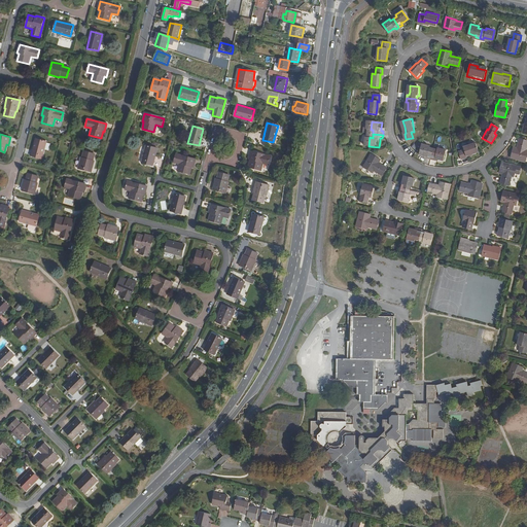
[(42,159),(46,141),(35,138),(31,155),(42,159)]
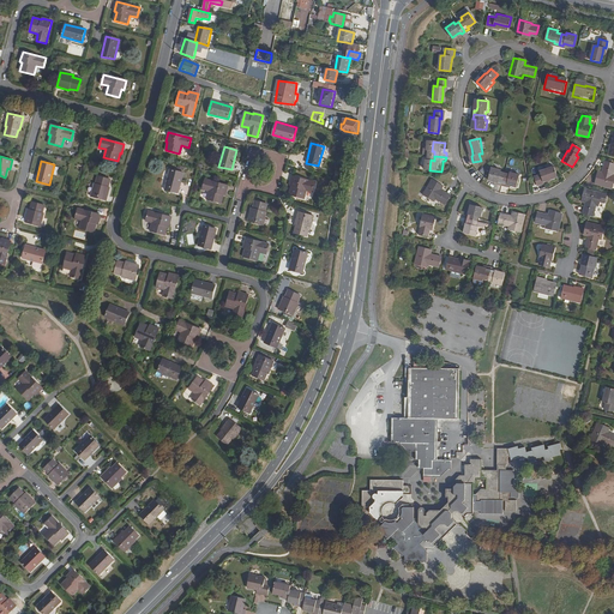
[(613,162),(607,161),(605,172),(600,170),(597,184),(613,187),(613,162)]
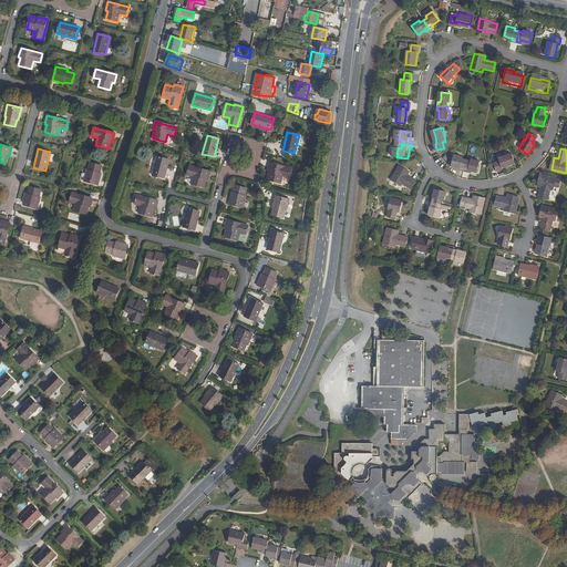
[(501,167),(507,165),(514,163),(511,154),(498,158),(500,163),(493,164),(495,172),(502,169),(501,167)]
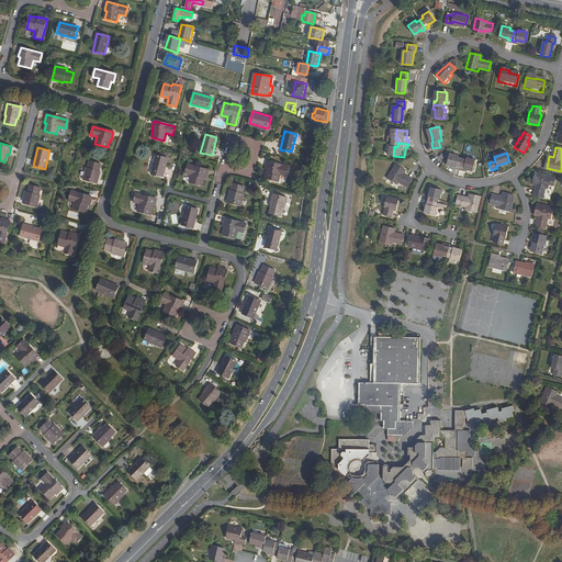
[(456,169),(459,170),(462,159),(458,158),(459,156),(450,154),(447,165),(453,166),(456,166),(456,169)]
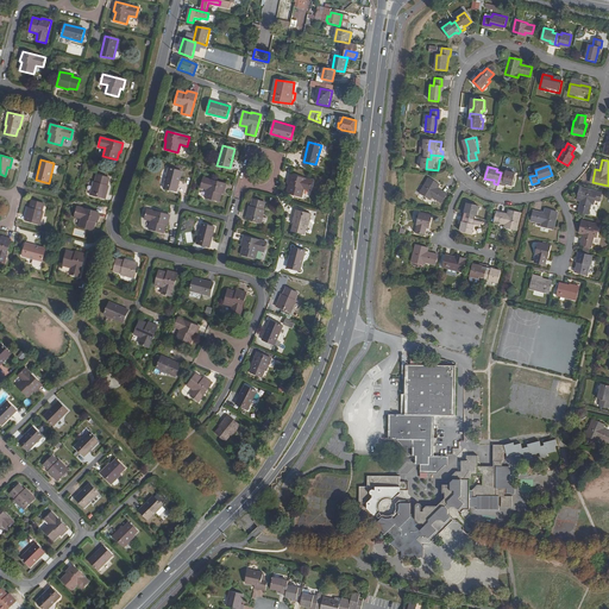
[(176,192),(181,171),(169,168),(163,188),(176,192)]
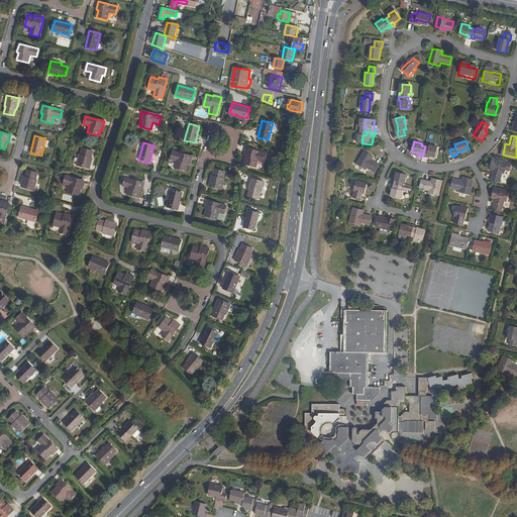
[(425,146),(422,157),(426,157),(427,154),(429,156),(434,157),(437,147),(429,145),(428,147),(425,146)]
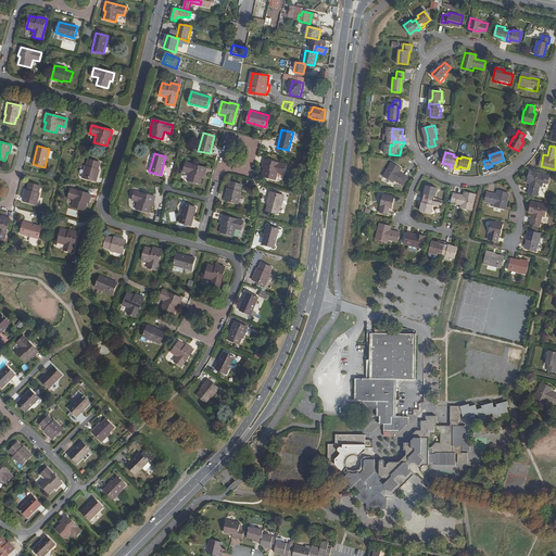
[(282,173),(285,164),(264,159),(263,167),(264,167),(262,175),(275,178),(276,171),(282,173)]
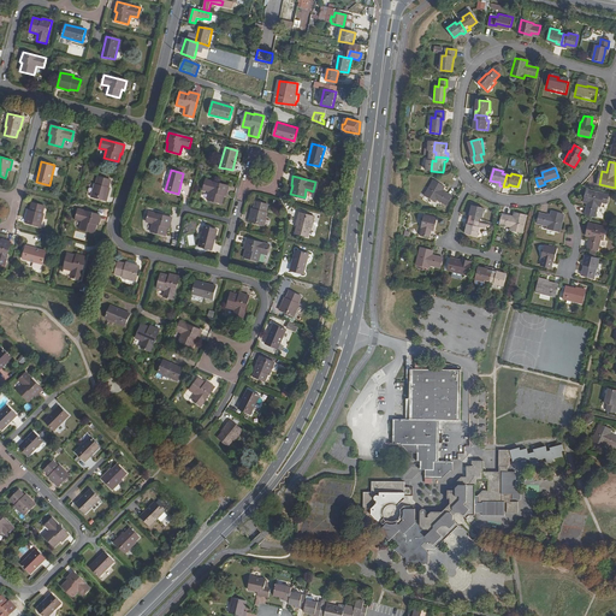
[(92,196),(106,201),(110,188),(108,188),(111,179),(99,177),(96,184),(95,184),(92,196)]
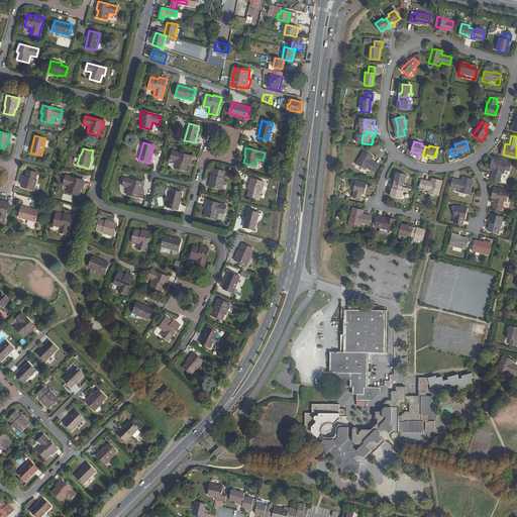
[(189,164),(191,157),(173,150),(170,160),(176,161),(174,168),(186,171),(188,164),(189,164)]
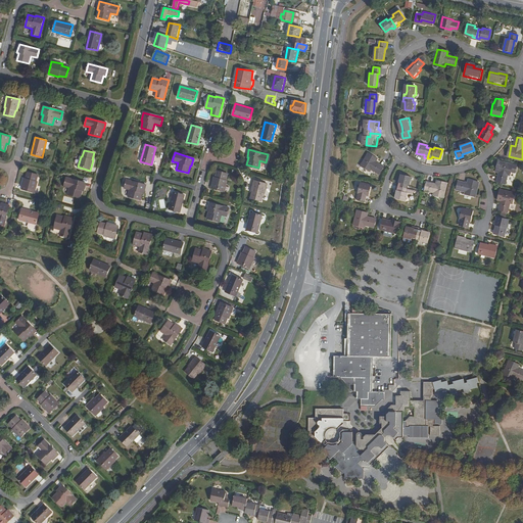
[(365,157),(366,155),(354,152),(351,167),(362,170),(363,165),(372,168),(374,160),(365,157)]
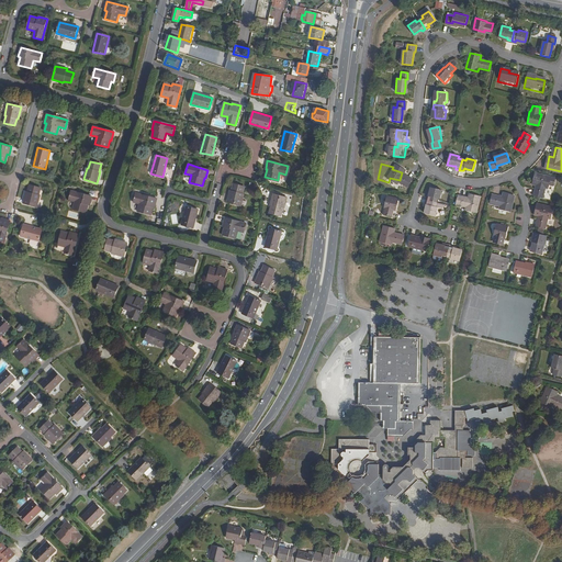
[(552,178),(537,175),(534,186),(538,187),(536,197),(544,199),(547,189),(550,189),(551,186),(555,187),(558,179),(552,178)]
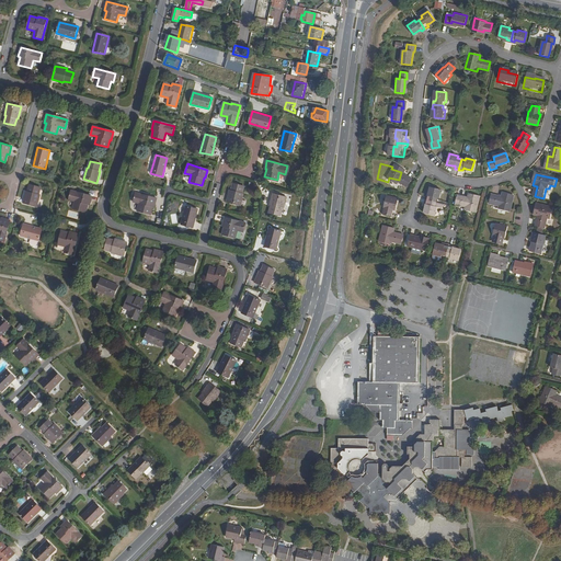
[(242,193),(243,186),(232,183),(231,191),(229,190),(227,202),(240,205),(243,194),(242,193)]
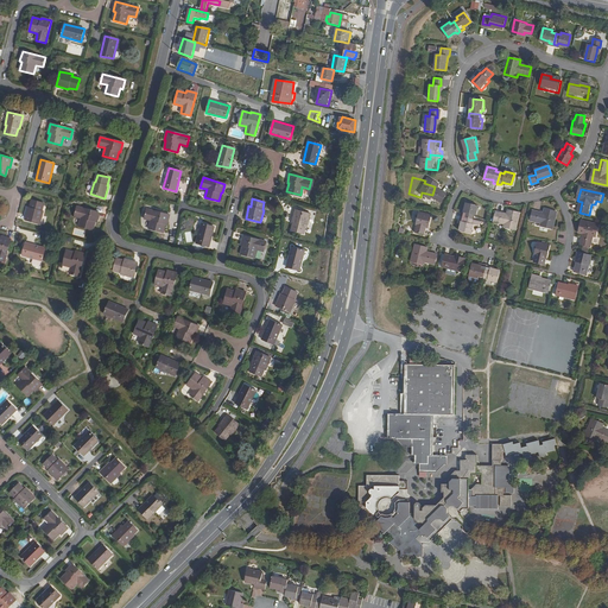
[(42,210),(43,203),(32,200),(30,208),(29,207),(25,220),(40,223),(43,211),(42,210)]
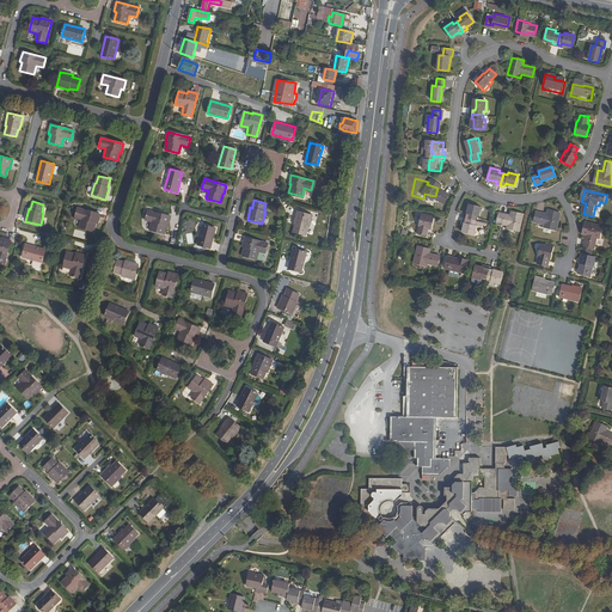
[(467,213),(466,218),(478,221),(478,216),(481,216),(483,207),(472,204),(471,210),(470,214),(467,213)]
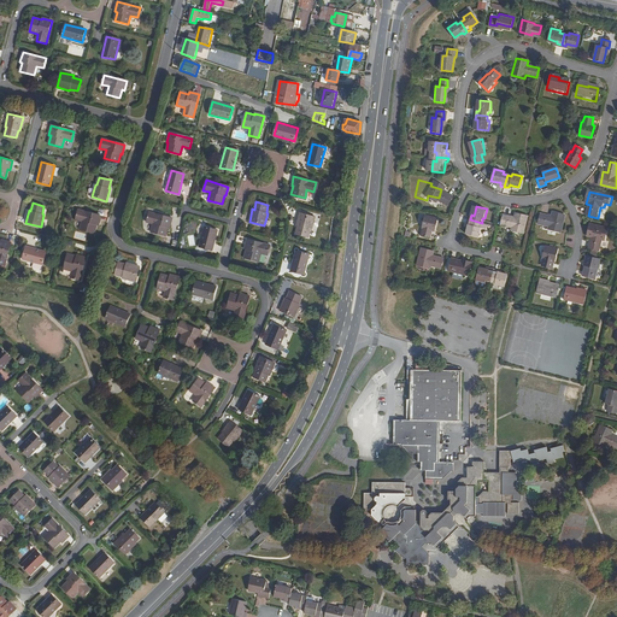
[(99,225),(100,216),(78,210),(76,219),(82,221),(81,229),(94,233),(97,224),(99,225)]
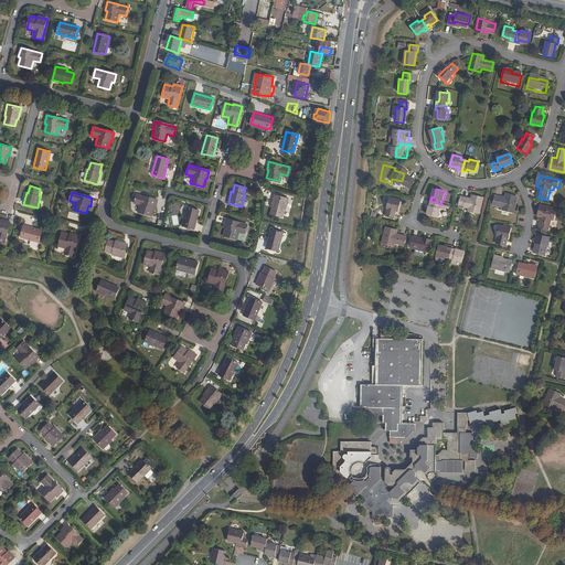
[(155,209),(157,200),(137,194),(134,203),(140,204),(139,212),(151,215),(153,208),(155,209)]
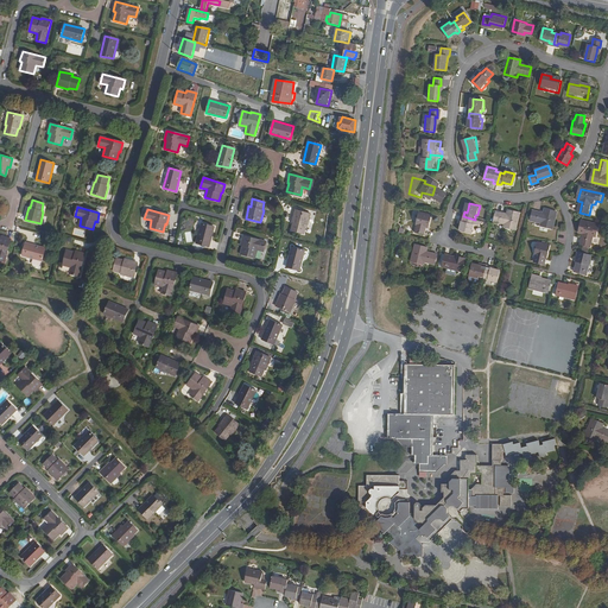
[(557,211),(544,209),(544,213),(532,210),(530,220),(542,222),(540,226),(552,229),(557,211)]
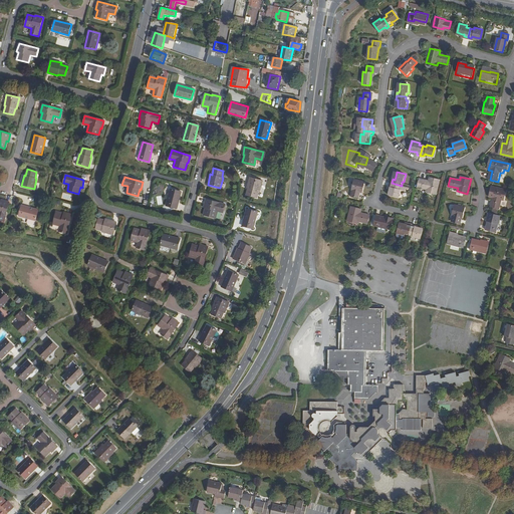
[(259,191),(261,181),(249,178),(246,188),(248,189),(246,195),(256,198),(257,191),(259,191)]
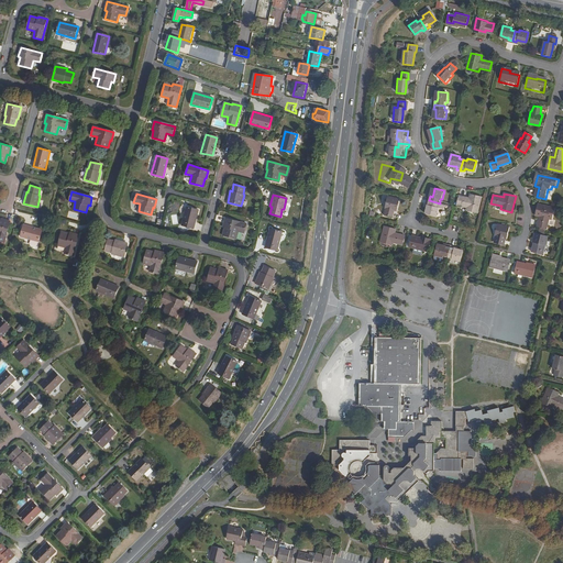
[(398,200),(387,197),(385,208),(384,216),(393,218),(394,211),(396,211),(398,200)]
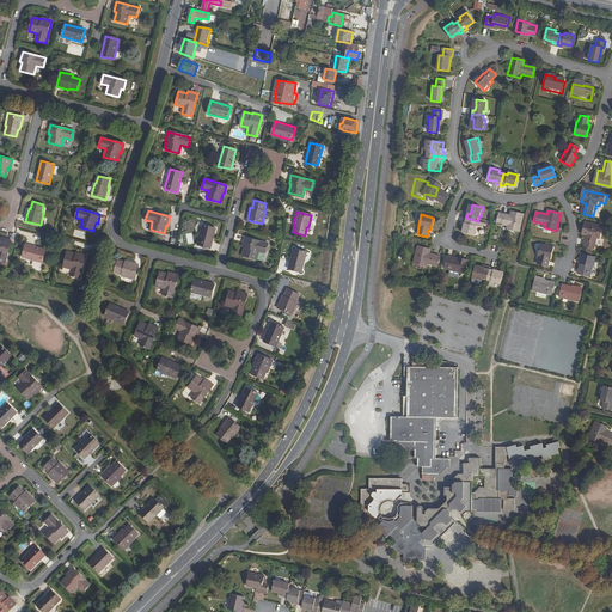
[(524,216),(510,214),(510,219),(500,215),(496,225),(508,227),(507,232),(519,234),(524,216)]
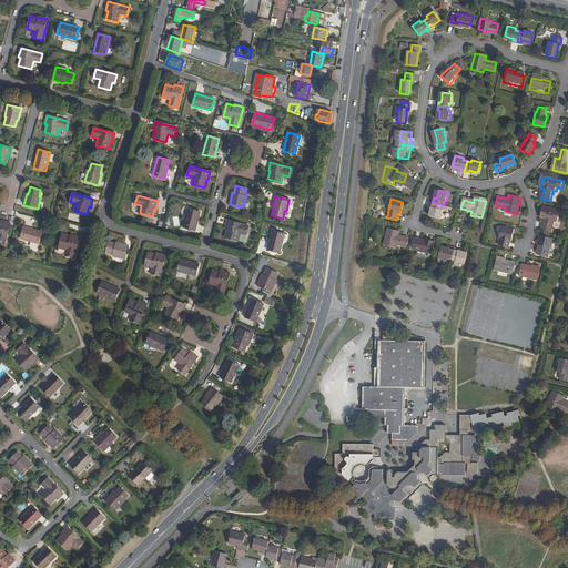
[(444,205),(433,202),(432,206),(434,206),(434,210),(432,215),(443,217),(444,210),(450,211),(450,210),(456,211),(457,208),(444,205)]
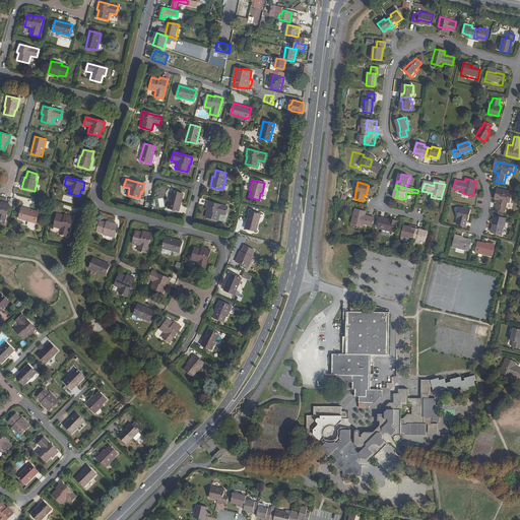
[(514,193),(499,189),(496,199),(500,200),(498,210),(506,212),(508,202),(511,203),(514,193)]
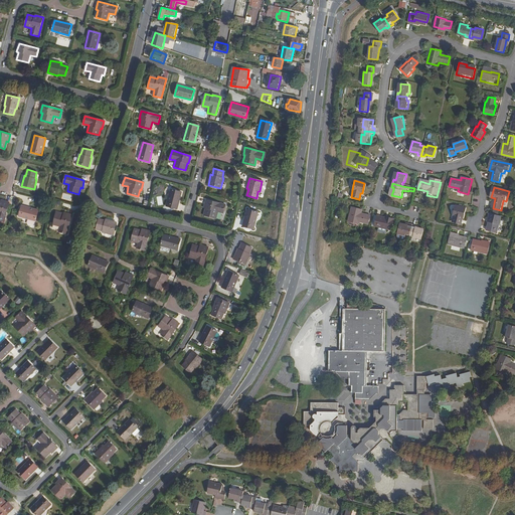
[(177,209),(181,192),(170,189),(166,206),(177,209)]
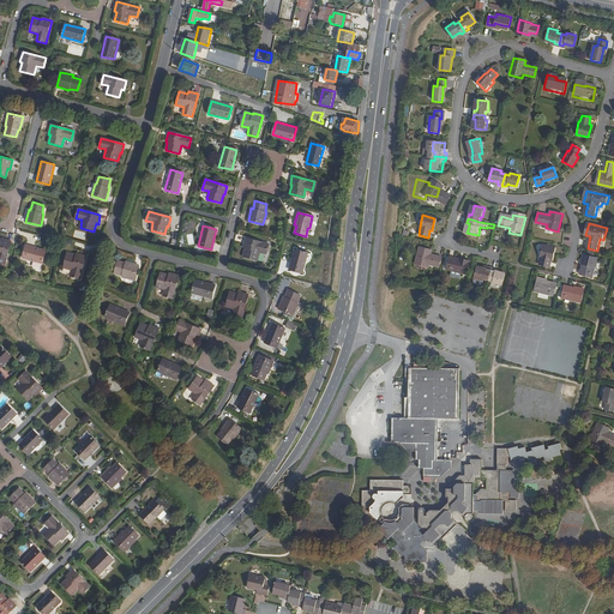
[(266,253),(269,245),(246,238),(244,247),(245,248),(242,257),(257,260),(259,252),(266,253)]
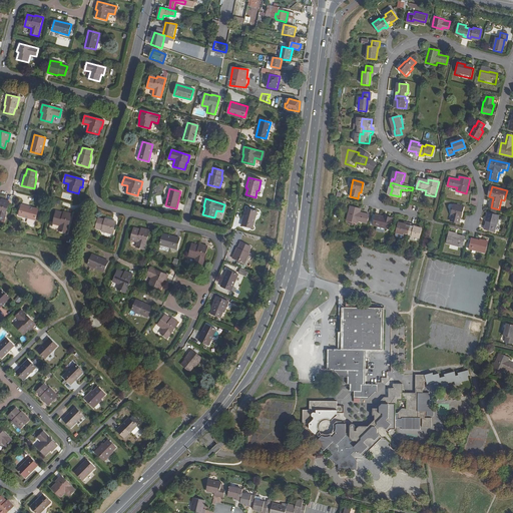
[(0,218),(5,220),(10,201),(2,199),(1,200),(0,200),(0,218)]
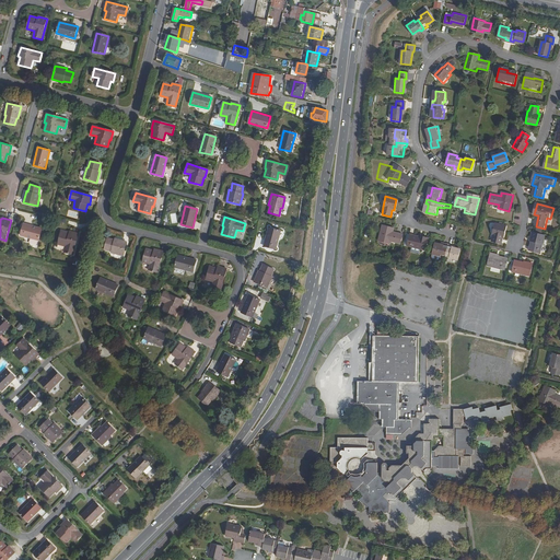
[(39,240),(42,228),(24,223),(21,235),(39,240)]
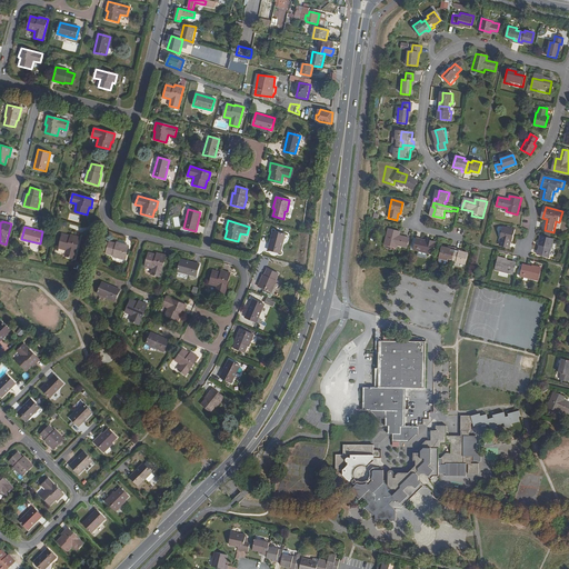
[(511,241),(515,230),(503,227),(500,239),(501,239),(500,246),(508,248),(510,240),(511,241)]
